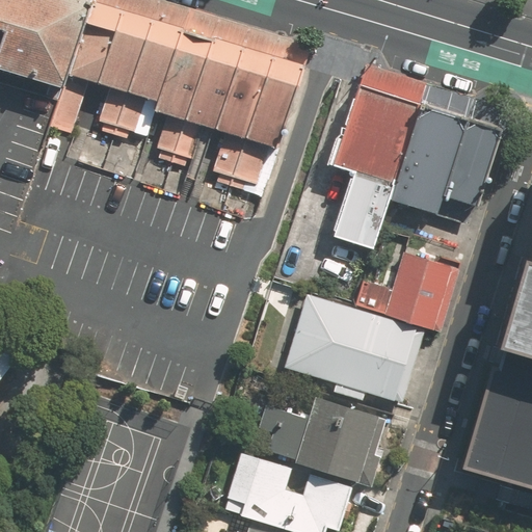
[(0,0),(0,70),(61,86),(65,71),(86,0),(0,0)]
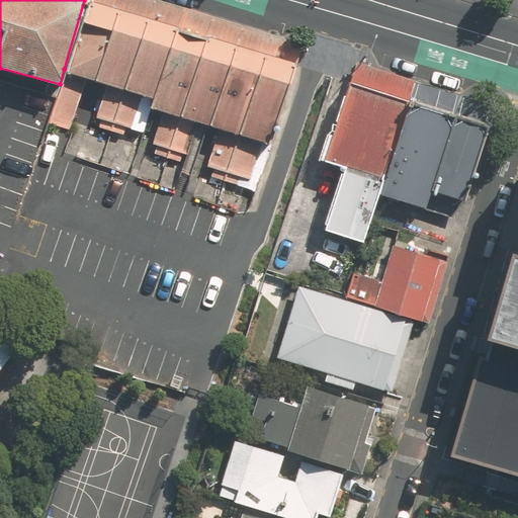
[(154,96),(176,26),(90,0),(84,0),(64,69),(154,96)]
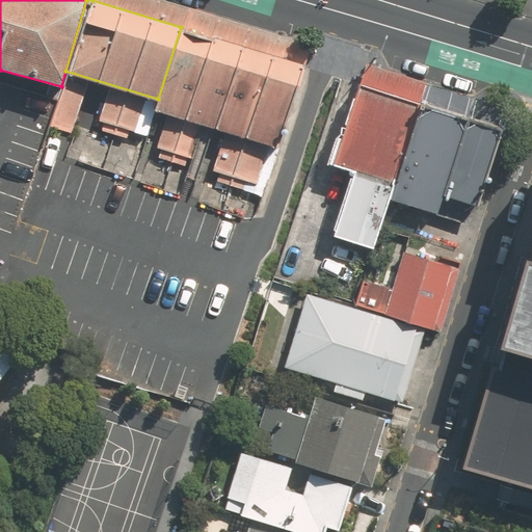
[(280,147),(304,62),(181,27),(158,99),(156,110),(280,147)]
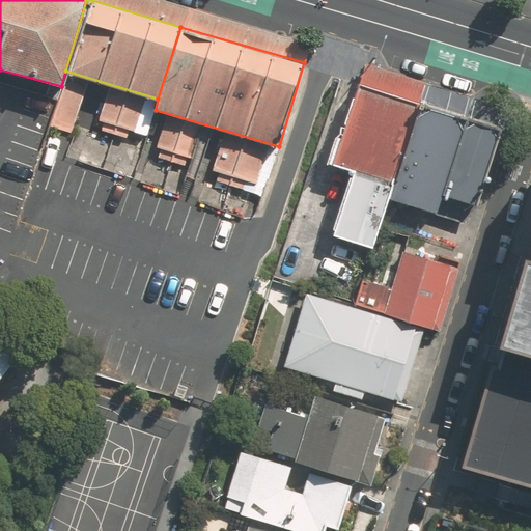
[(417,102),(358,83),(333,162),(393,180),(417,102)]
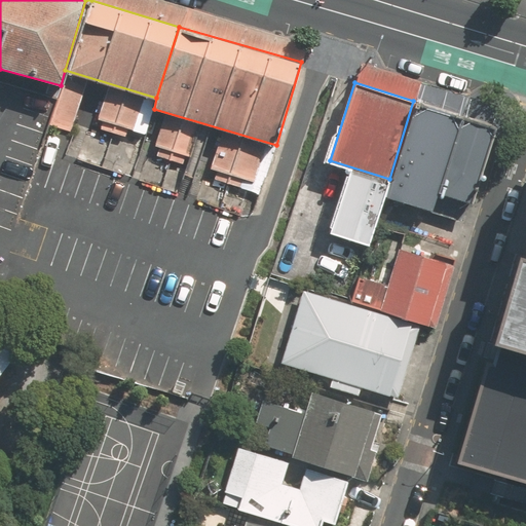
[(389,179),(384,196),(431,211),(438,191),(460,114),(413,101),(389,179)]
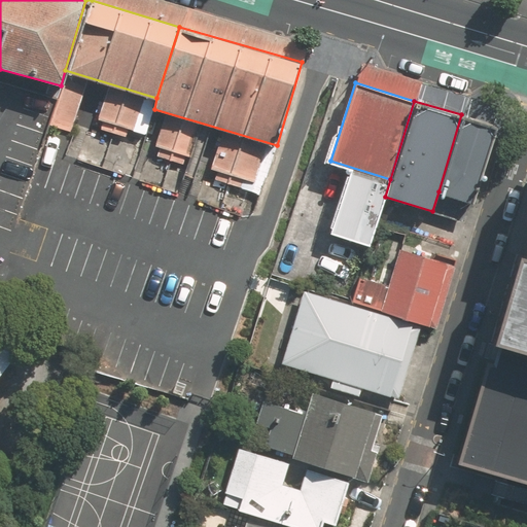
[(438,191),(471,202),(495,125),(461,114),(438,191)]
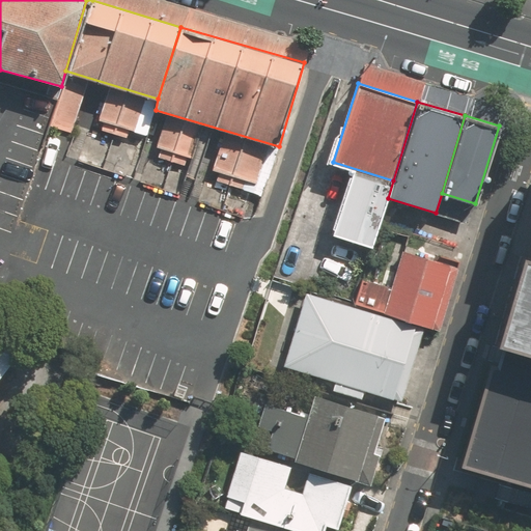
[(530,235),(463,454),(530,476),(530,235)]
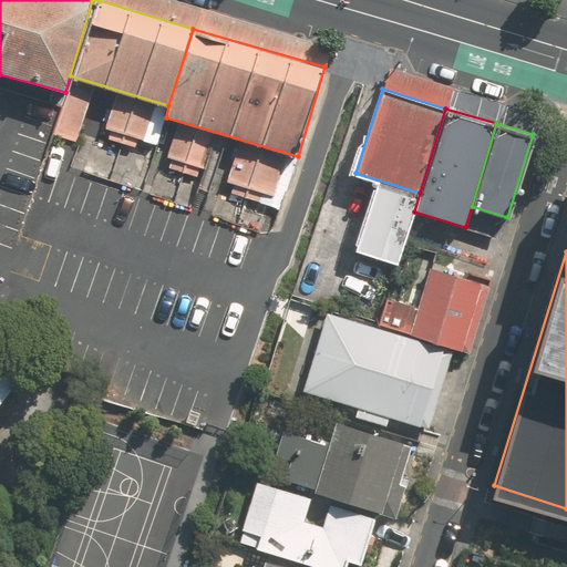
[(484,282),(428,266),(409,326),(466,343),(484,282)]
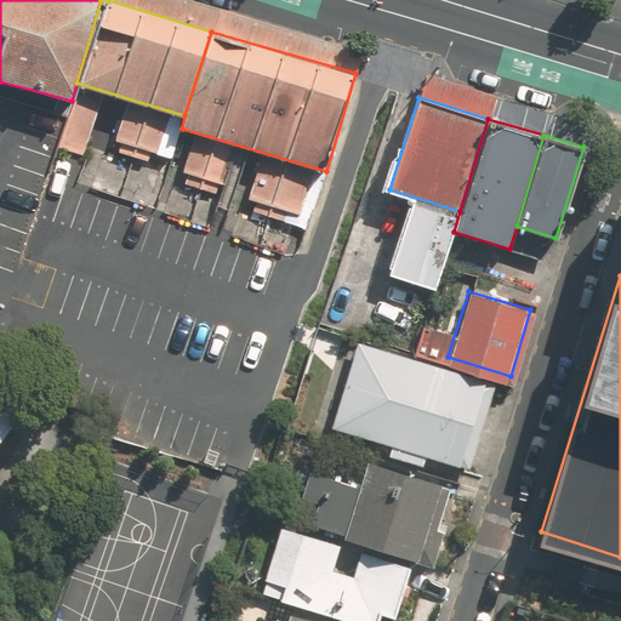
[(496,382),(358,342),(332,428),(468,469),(496,382)]
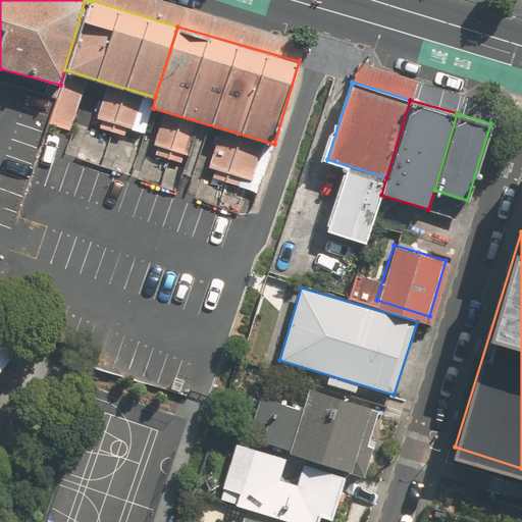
[(0,335),(0,375),(19,352),(0,335)]
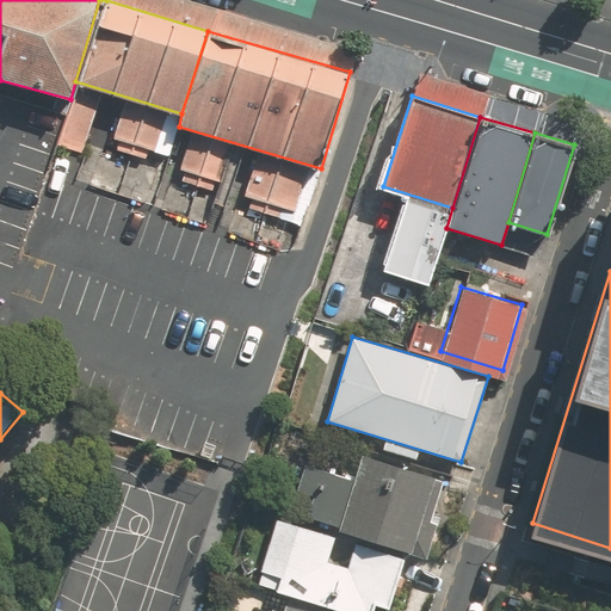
[(355,481),(307,467),(301,493),(314,497),(308,518),(340,528),(339,530),(411,550),(411,554),(426,560),(436,524),(430,523),(443,481),(362,457),(355,481)]
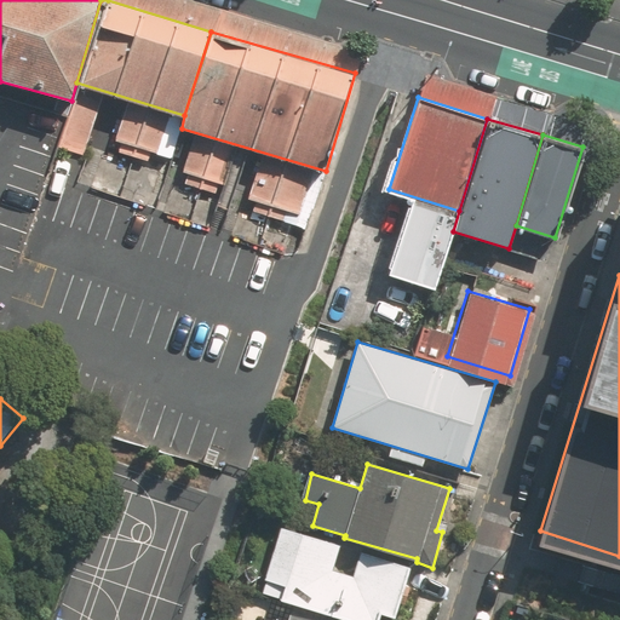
[(339,545),(282,527),(265,579),(268,580),(264,592),(349,619),(378,619),(380,612),(395,616),(409,567),(362,551),(352,577),(333,569),(339,545)]
